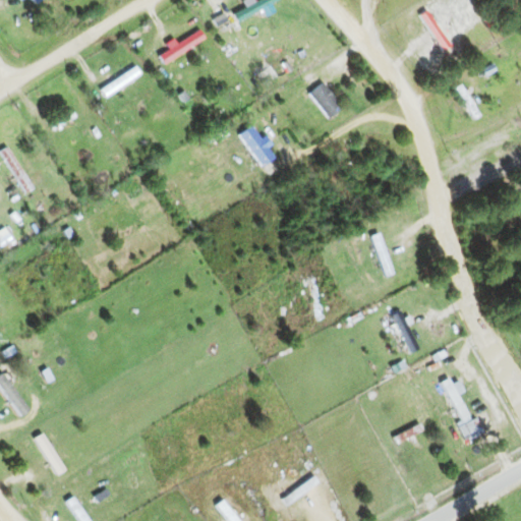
[(259,0),(232,15),(237,23),(279,1),(278,0),(259,0)]
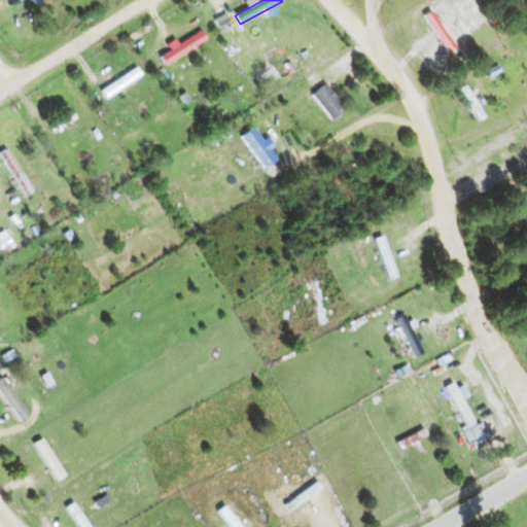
[(422,19),(448,51),(455,46),(429,12),(422,19)]
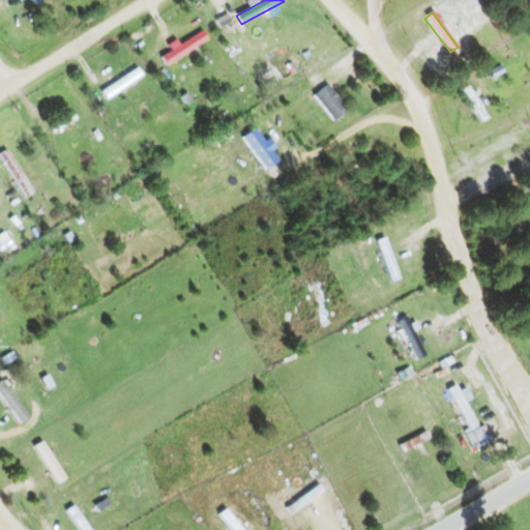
[(204,56),(201,50),(171,66),(174,72),(204,56)]
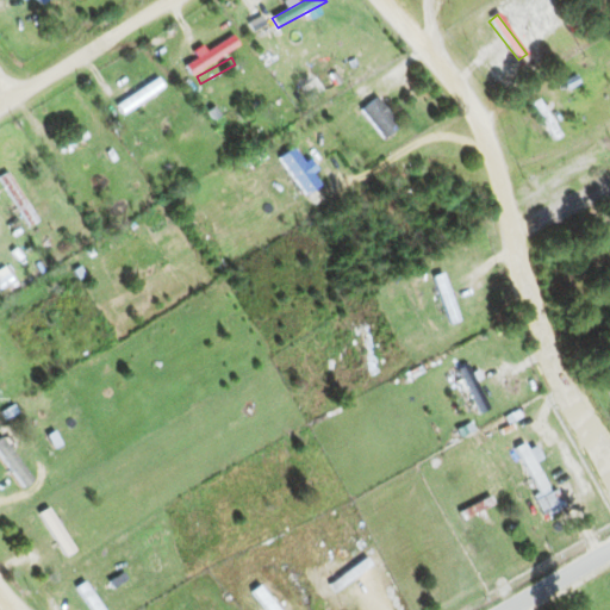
[(162,87),(156,79),(118,107),(124,116),(162,87)]
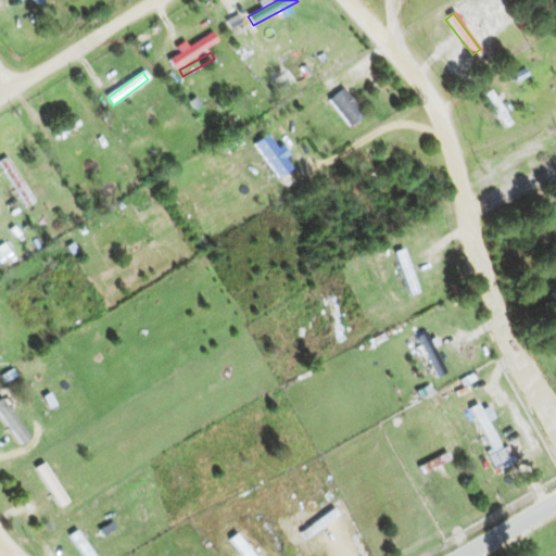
[(337,93),(359,128),(367,123),(344,89),(337,93)]
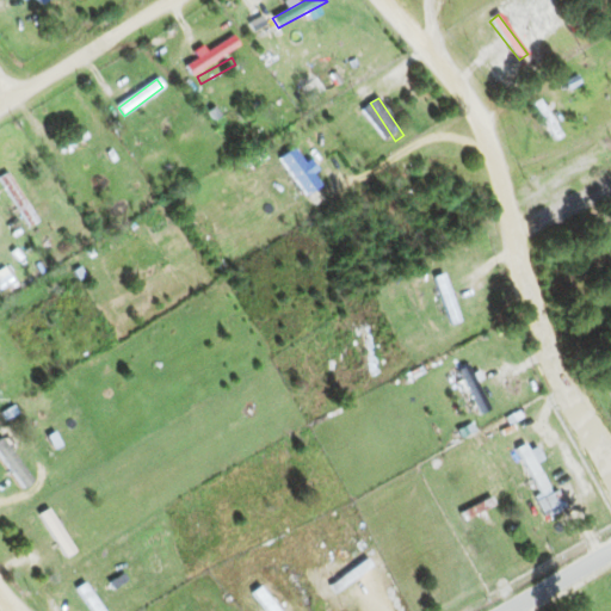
[(534,105),(554,140),(561,136),(539,102),(534,105)]
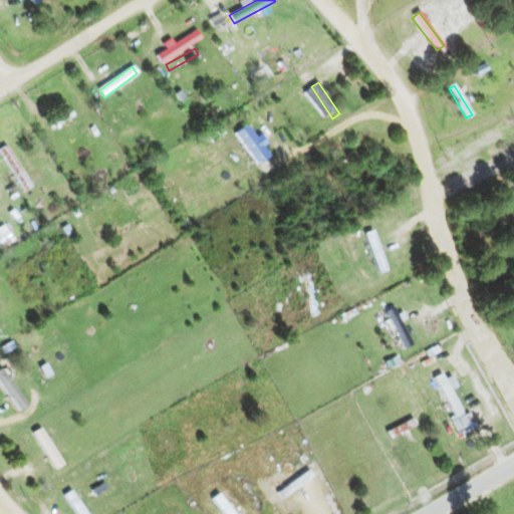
[(234,134),(265,176),(276,167),(246,125),(234,134)]
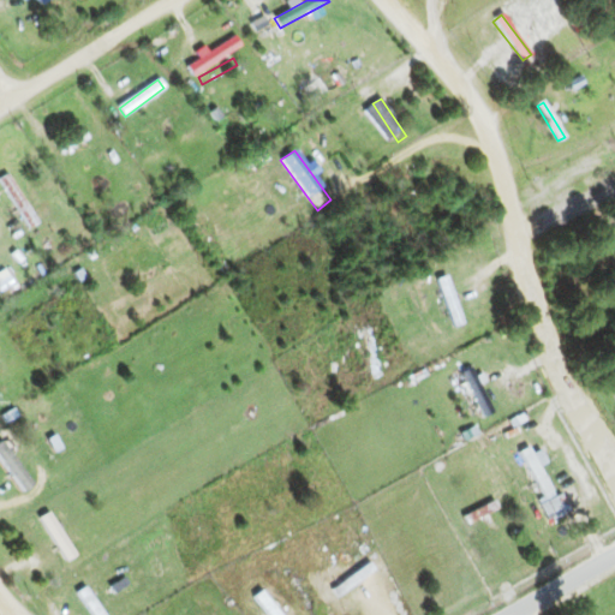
[(0,180),(28,228),(36,224),(7,175),(0,180)]
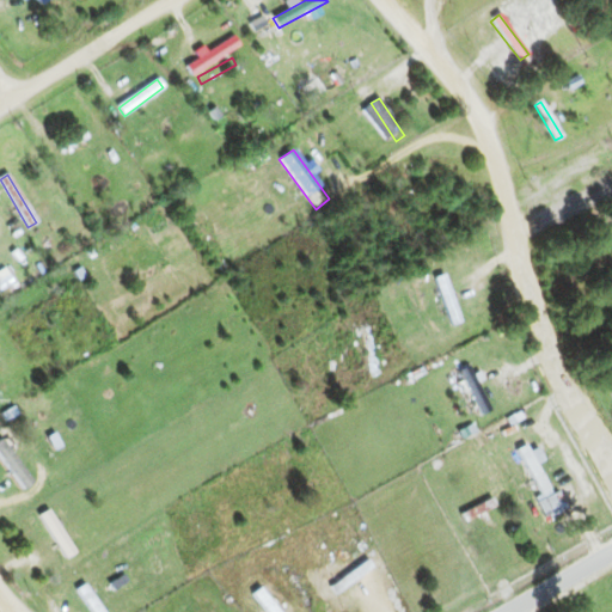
[(491,409),(467,365),(457,371),(479,415),(491,409)]
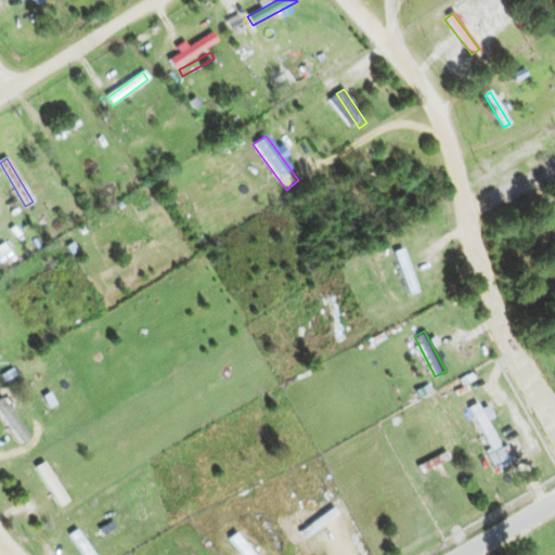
[(489,449),(483,451),(492,468),(510,461),(488,418),(491,417),(483,402),(469,410),(489,449)]
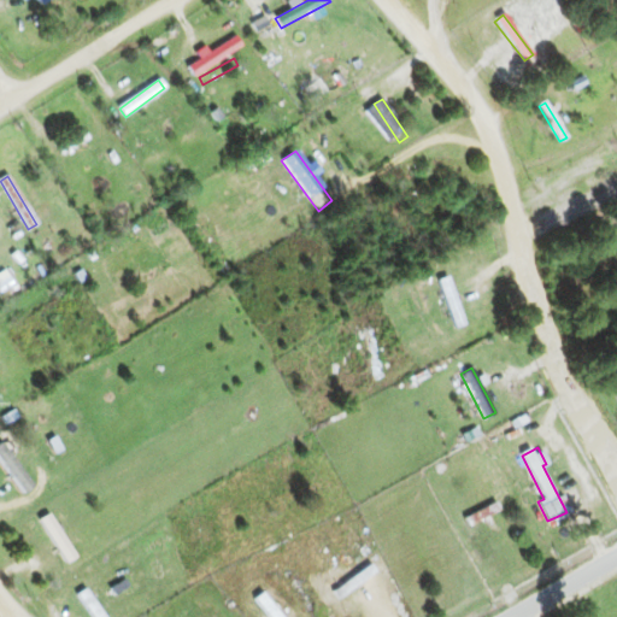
[(75,556),(46,515),(37,521),(66,562),(75,556)]
